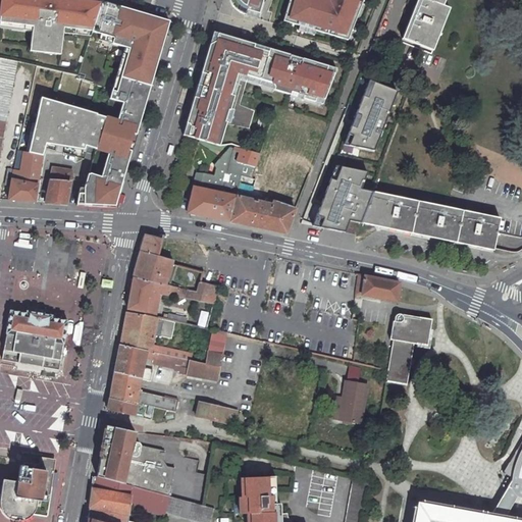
[(92,34),(100,5),(72,1),(72,0),(1,0),(0,11),(0,23),(32,28),(30,47),(45,49),(44,54),(60,56),(63,35),(63,30),(92,34)]
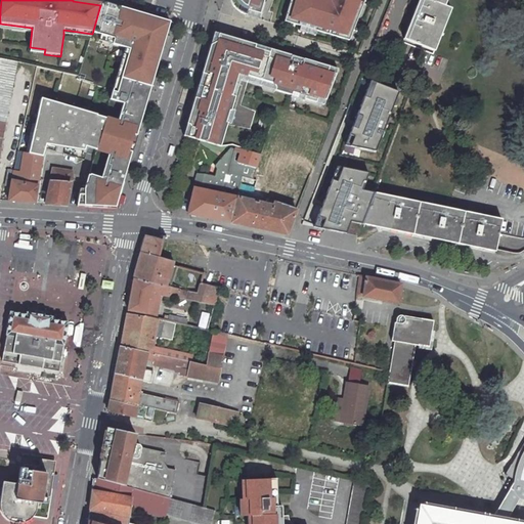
[(229,0),(229,1),(230,1),(230,2),(230,3),(231,3),(231,4),(232,5),(232,6),(233,6),(233,7),(234,8),(235,9),(236,10),(237,10),(237,11),(238,11),(238,12),(239,12),(241,13),(242,13),(243,14),(244,14),(245,14),(245,15),(246,15),(247,15),(259,19),(264,0),(229,0)]
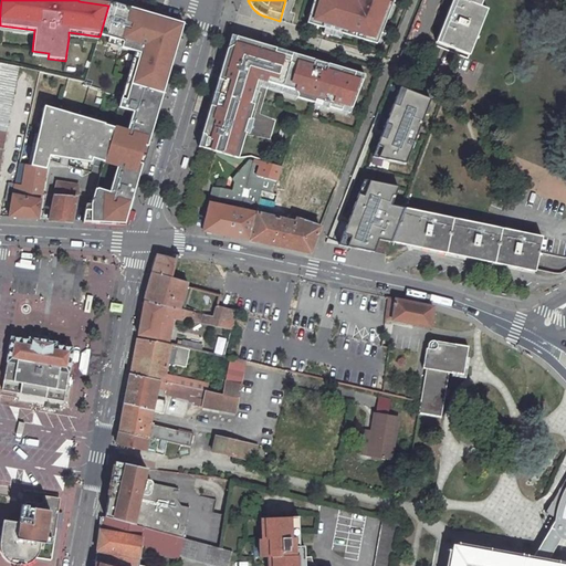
[(313,0),(307,23),(324,28),(342,33),(371,42),(376,32),(381,33),(389,12),(385,11),(389,0),(313,0)]
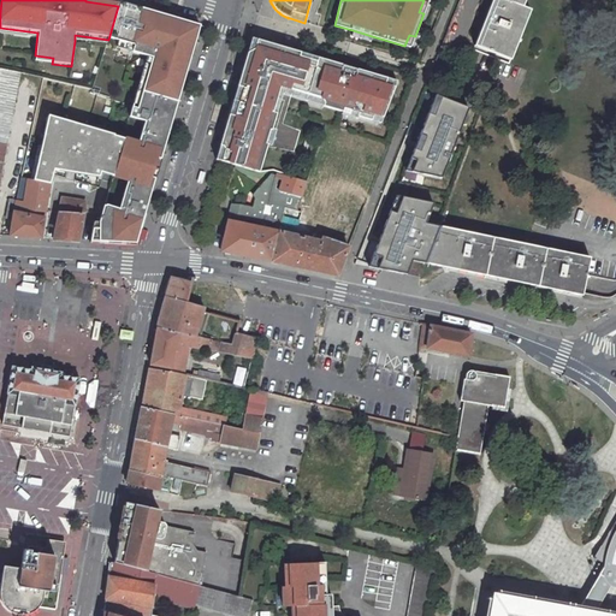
[(525,0),(492,0),(484,21),(489,22),(485,30),(481,29),(475,45),(510,59),(514,51),(510,49),(523,17),(527,18),(531,10),(523,7),(525,0)]
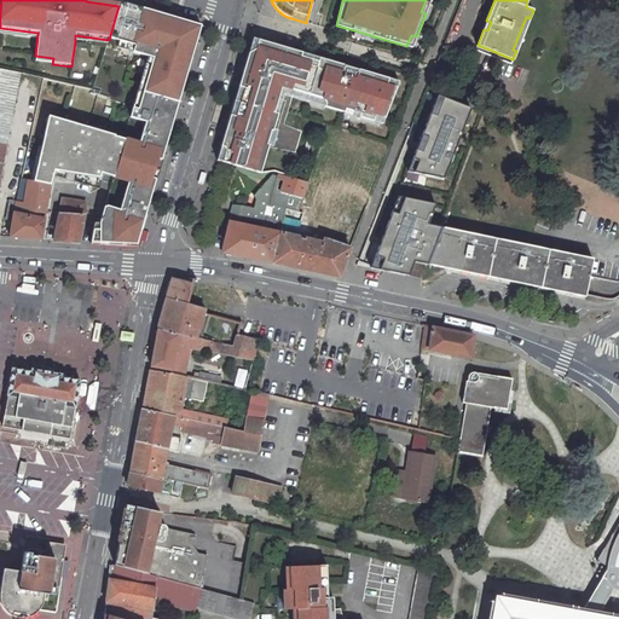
[(94,223),(91,243),(137,246),(167,140),(171,131),(180,96),(185,79),(201,27),(169,18),(160,15),(138,9),(129,6),(120,4),(119,6),(109,40),(119,42),(117,50),(148,58),(140,84),(133,105),(129,119),(145,123),(138,144),(123,140),(113,178),(127,181),(120,209),(106,206),(105,207),(104,207),(99,223),(94,223)]
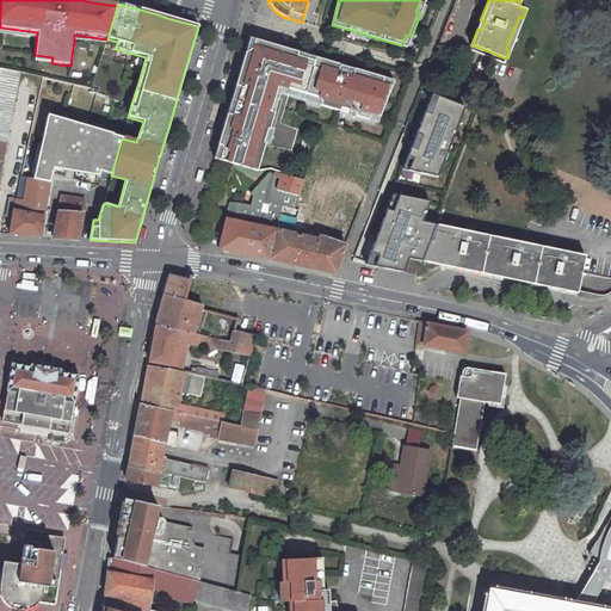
[(519,17),(506,49),(510,50),(523,18),(519,17)]
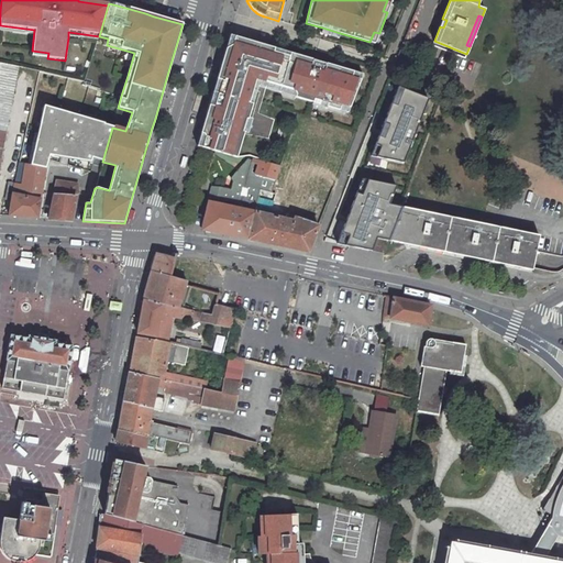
[(322,28),(321,33),(339,39),(340,33),(322,28)]
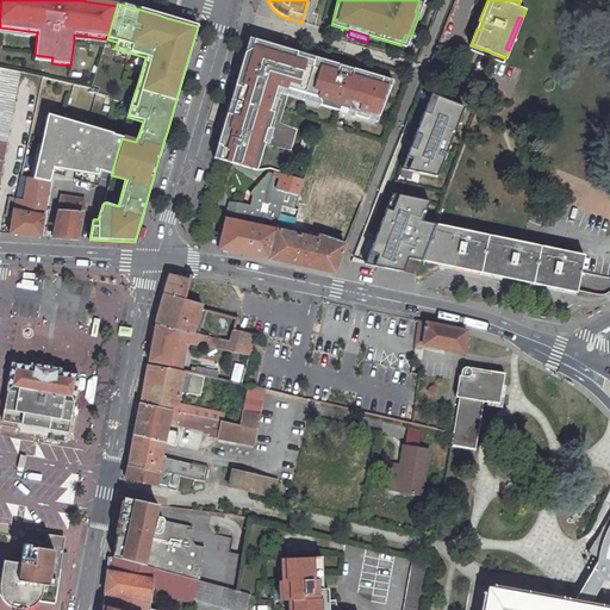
[(74,41),(105,45),(107,39),(74,35),(74,41)]
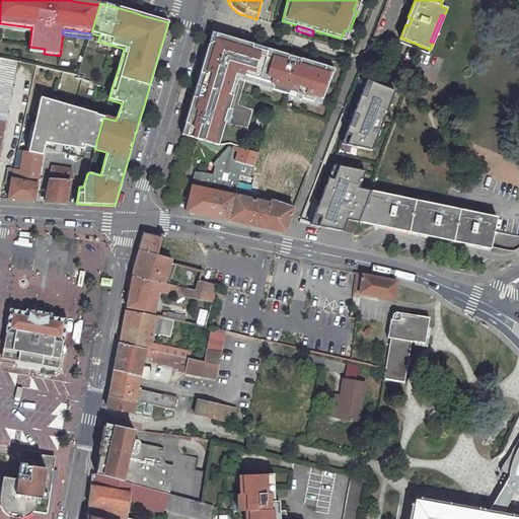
[(345,29),(341,39),(346,41),(350,30),(345,29)]
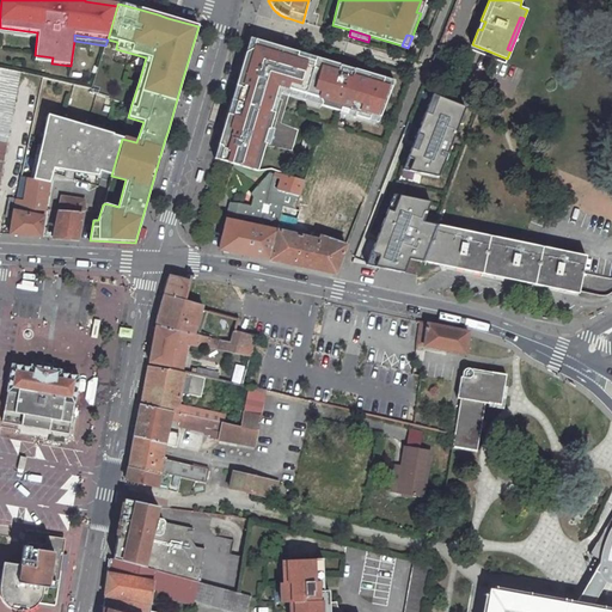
[(384,78),(250,38),(236,85),(242,87),(238,102),(232,99),(220,140),(225,142),(220,159),(258,171),(265,145),(270,128),(279,99),(276,98),(277,93),(281,95),(304,101),(305,95),(323,101),(320,106),(340,112),(342,109),(357,112),(356,116),(369,120),(371,115),(380,117),(392,86),(383,84),(384,78)]
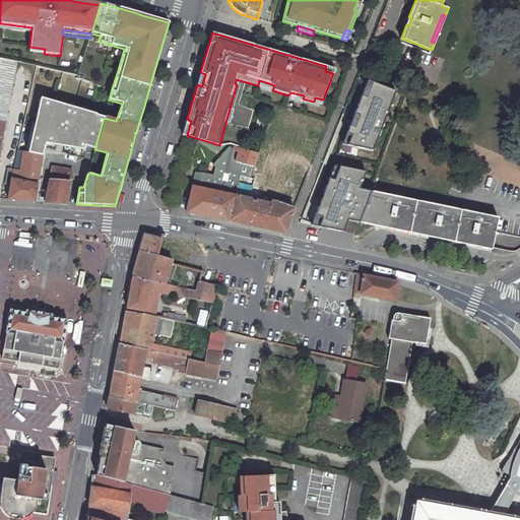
[(0,108),(6,110),(16,61),(0,57),(0,108)]
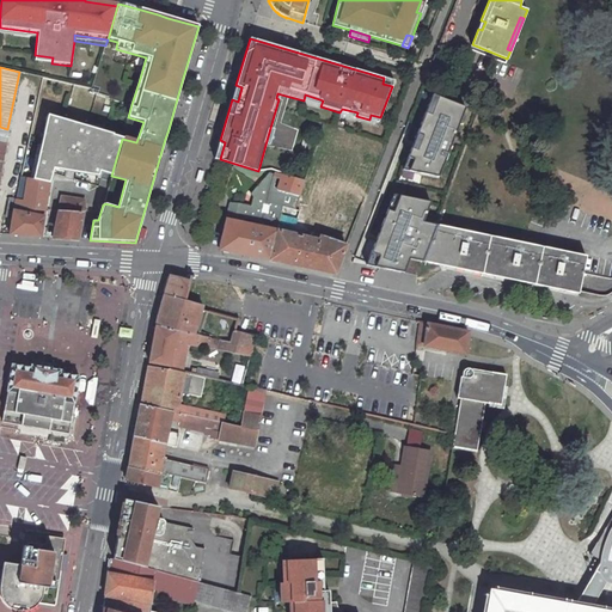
[(236,85),(232,99),(238,102),(242,87),(236,85)]
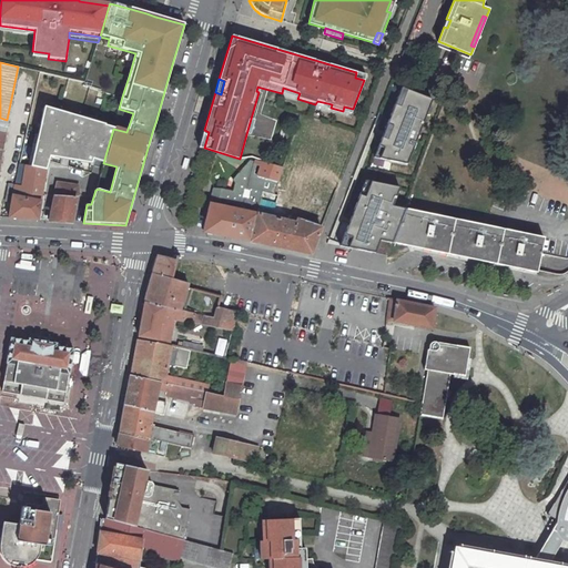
[(70,135),(62,162),(82,169),(91,141),(90,140),(100,107),(95,105),(100,90),(84,85),(85,83),(84,82),(69,134),(70,135)]
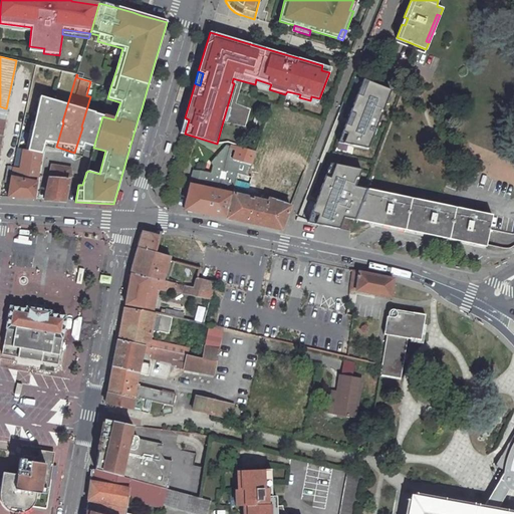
[(391,89),(364,78),(339,143),(369,148),(391,89)]
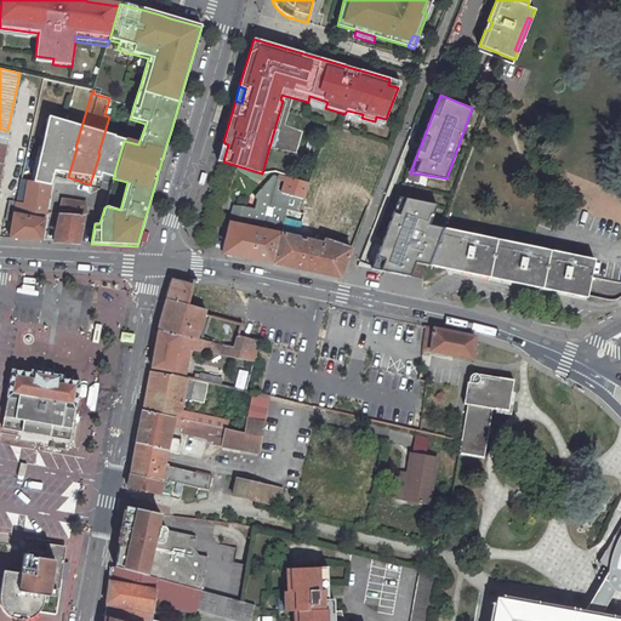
[(309,96),(308,102),(325,108),(328,102),(309,96)]
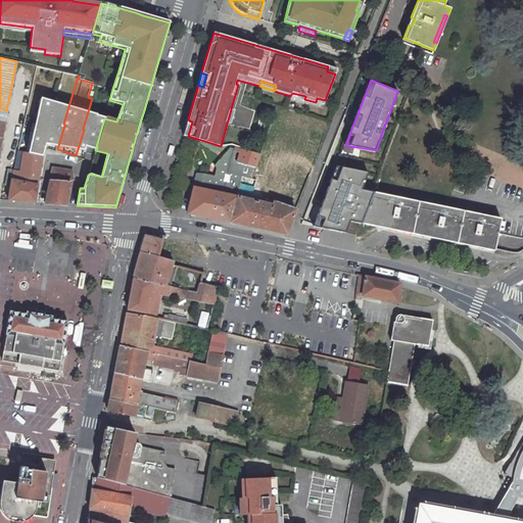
[(290,97),(303,101),(304,99),(305,96),(292,93),(290,96),(290,97)]
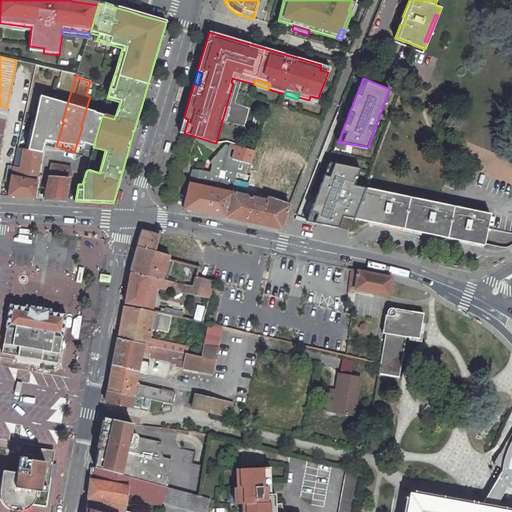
[(35,112),(27,110),(29,104),(26,104),(22,122),(19,136),(29,139),(32,123),(35,112)]
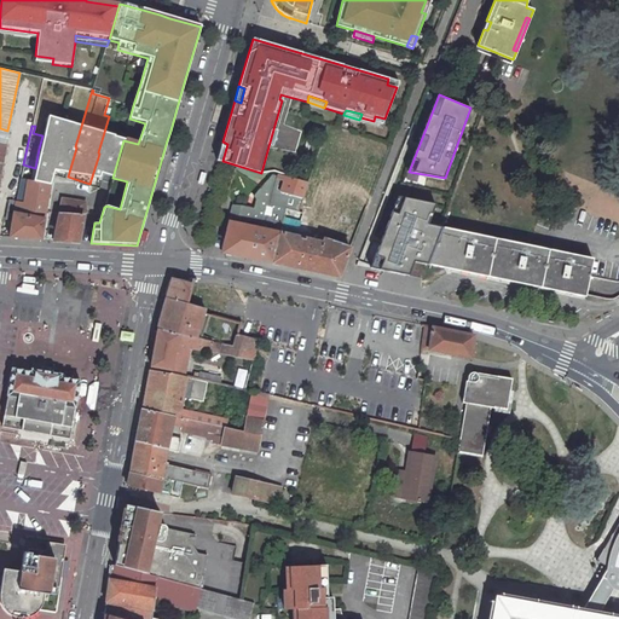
[(217,160),(223,161),(227,144),(223,142),(217,160)]
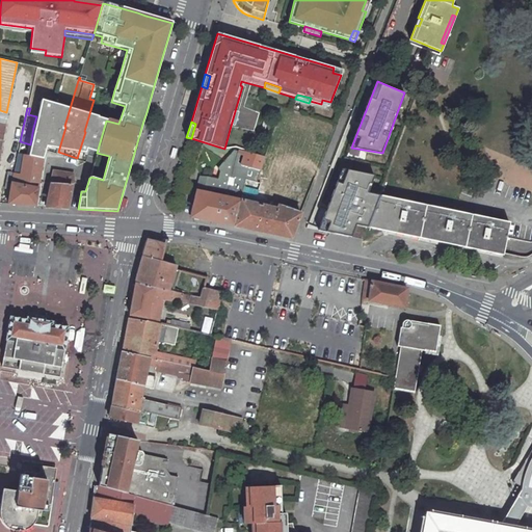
[(191,215),(193,218),(235,225),(244,185),(246,179),(257,183),(261,171),(264,162),(265,159),(246,154),(245,157),(235,152),(223,163),(219,168),(221,170),(219,180),(214,179),(208,178),(201,176),(197,191),(191,215)]
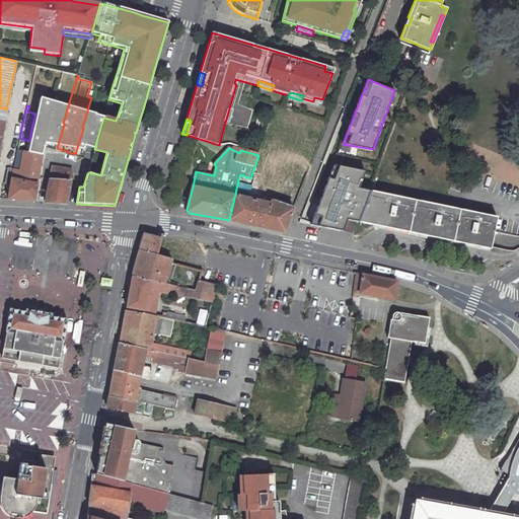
[(10,186),(8,199),(34,201),(43,155),(17,150),(13,168),(10,184),(10,186)]
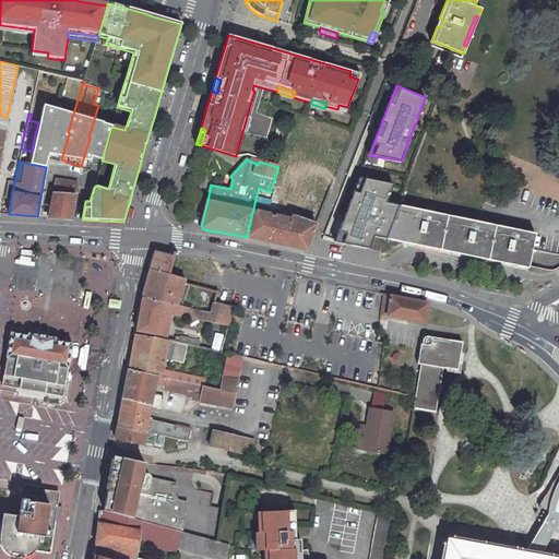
[(393,185),(360,177),(335,241),(370,249),(375,236),(387,238),(399,205),(387,202),(393,185)]
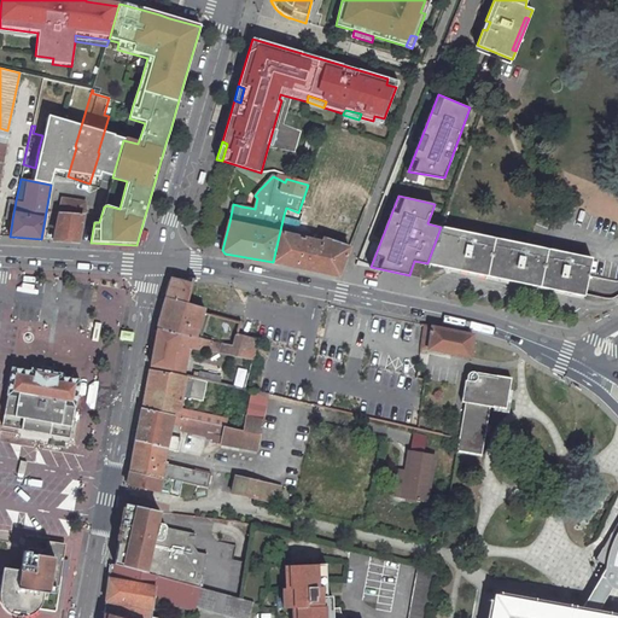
[(10,199),(6,219),(12,220),(16,200),(10,199)]
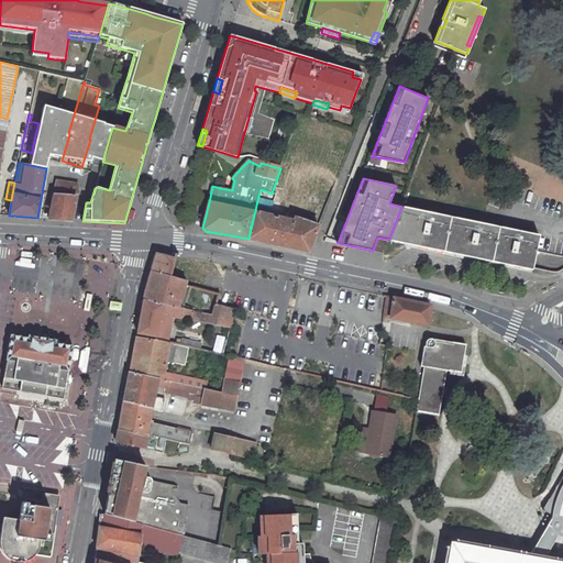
[(56,181),(48,219),(72,220),(77,185),(56,181)]
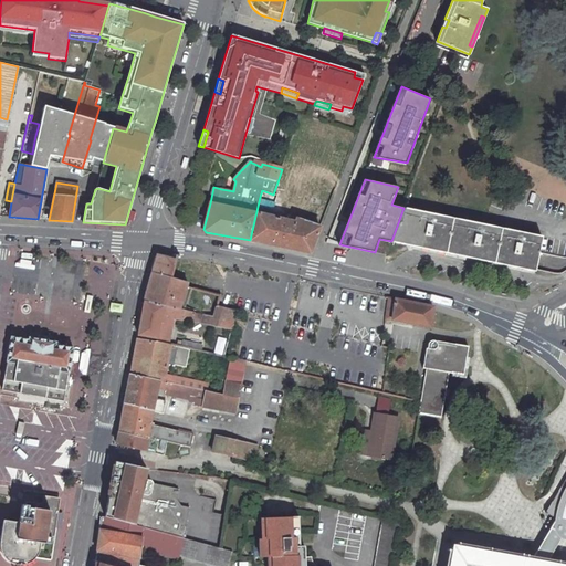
[(262,190),(260,197),(275,201),(273,195),(262,190)]
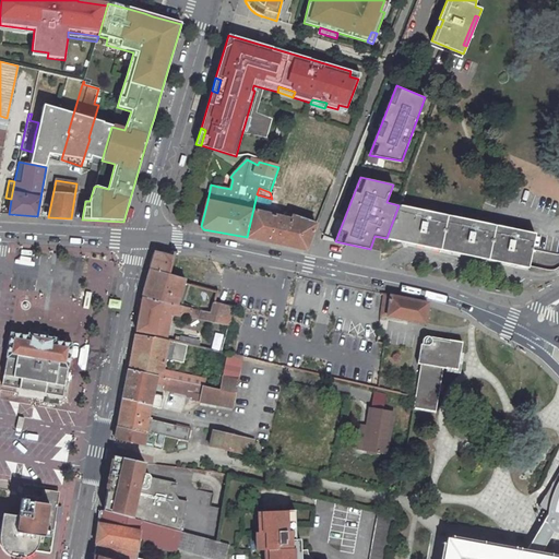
[(272,214),(268,213),(272,199),(257,194),(247,237),(275,244),(280,233),(277,230),(283,216),(277,215),(278,211),(273,210),(272,214)]
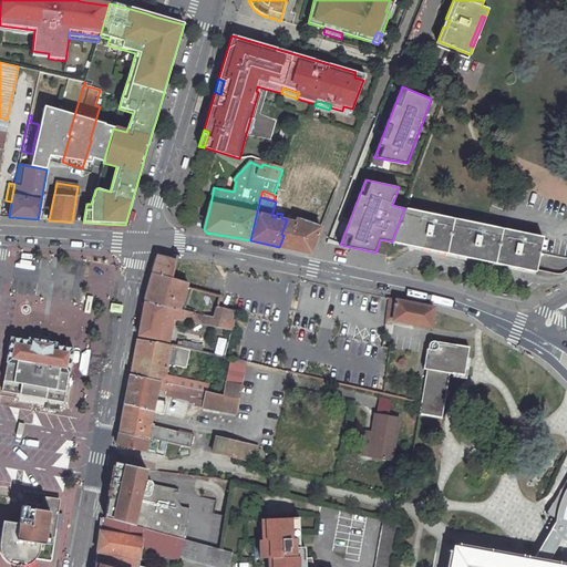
[(477,227),(470,226),(471,222),(430,214),(429,217),(421,216),(422,212),(404,208),(392,241),(536,272),(543,237),(518,232),(517,236),(509,234),(511,230),(477,224),(477,227)]
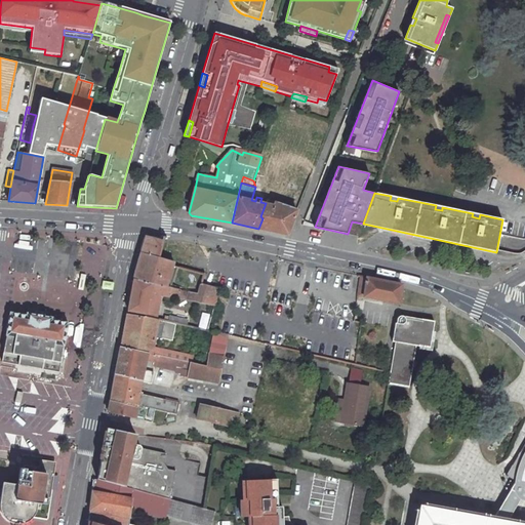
[(263,218),(258,229),(264,230),(274,205),(266,203),(260,216),(263,218)]
